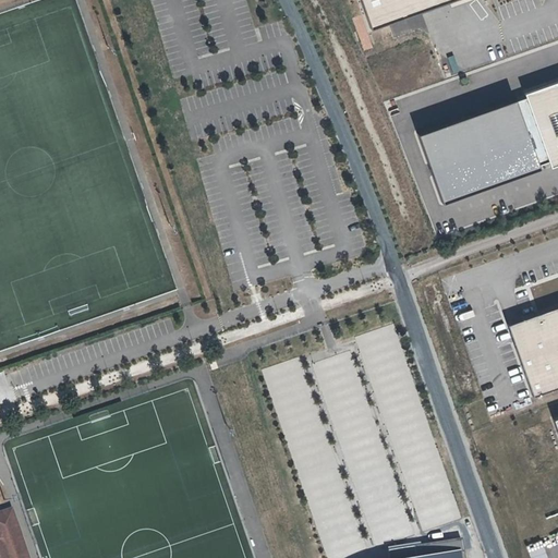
[(458,0),(362,0),(373,31),(458,0)]
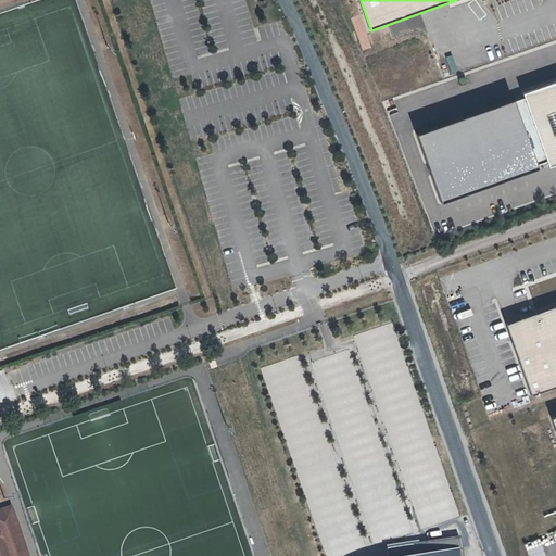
[(439,58),(442,72),(449,71),(444,55),(439,58)]
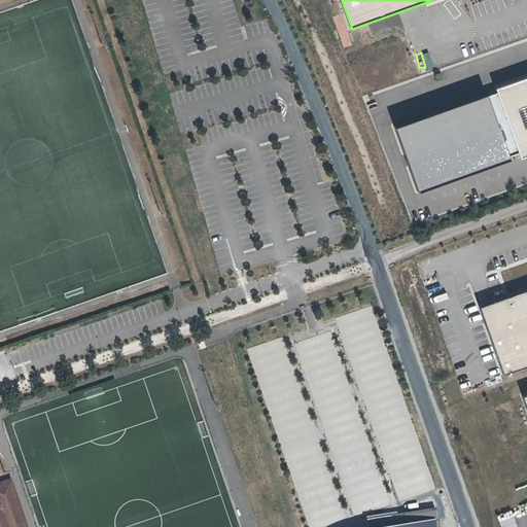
[(498,94),(397,130),(418,189),(520,153),(521,155),(526,152),(526,81),(498,92),(498,94)]
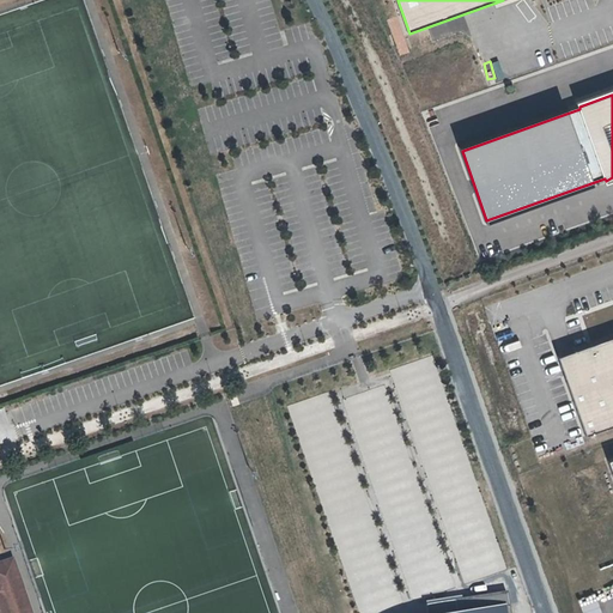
[(612,339),(558,358),(587,437),(612,426),(612,339)]
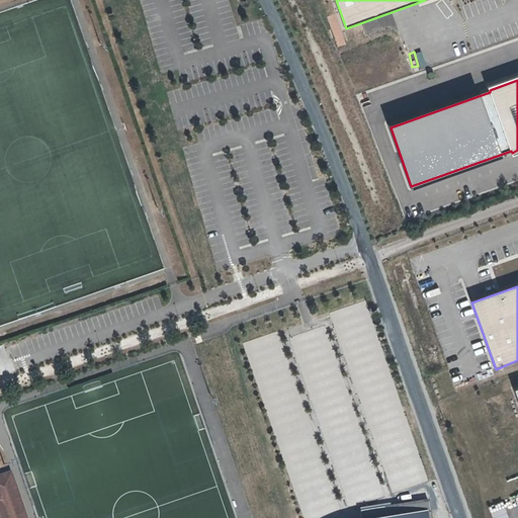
[(25,517),(9,470),(0,472),(0,517),(25,517)]
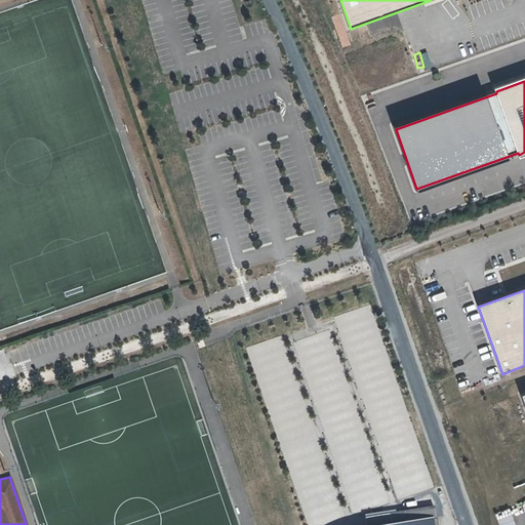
[(364,515),(365,524),(387,524),(432,518),(433,524),(437,524),(435,507),(396,513),(396,510),(364,515)]
